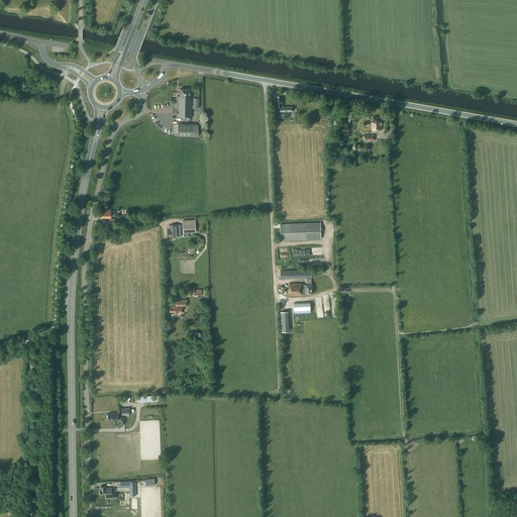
[(180,96),(178,96),(177,108),(179,108),(179,112),(177,112),(177,117),(192,118),(192,107),(193,107),(193,108),(199,108),(199,98),(193,98),(193,105),(192,105),(192,95),(190,95),(190,89),(180,89),(180,96)]
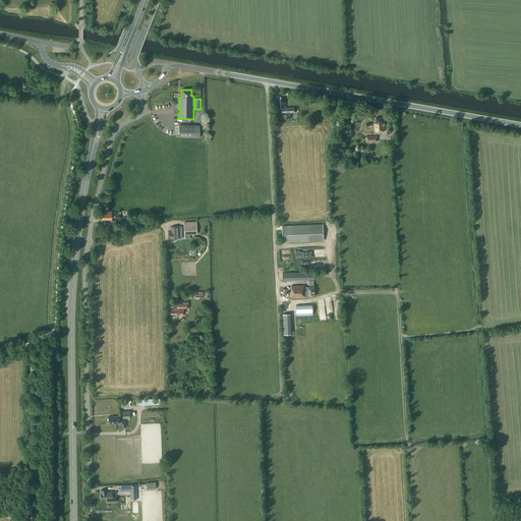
[(284,100),(283,96),(278,96),(278,102),(277,102),(277,108),(282,108),(282,113),(288,113),(295,112),(294,107),(288,107),(285,107),(285,100),(284,100)]
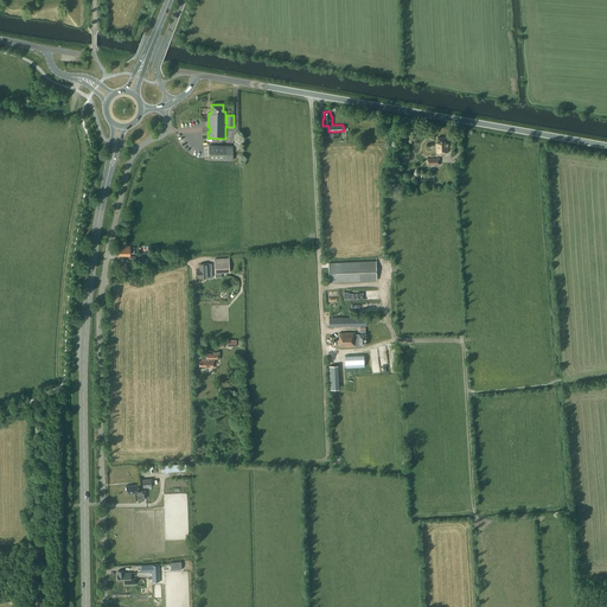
[(436,144),(438,153),(448,152),(448,142),(447,142),(447,136),(438,138),(438,144),(436,144)]
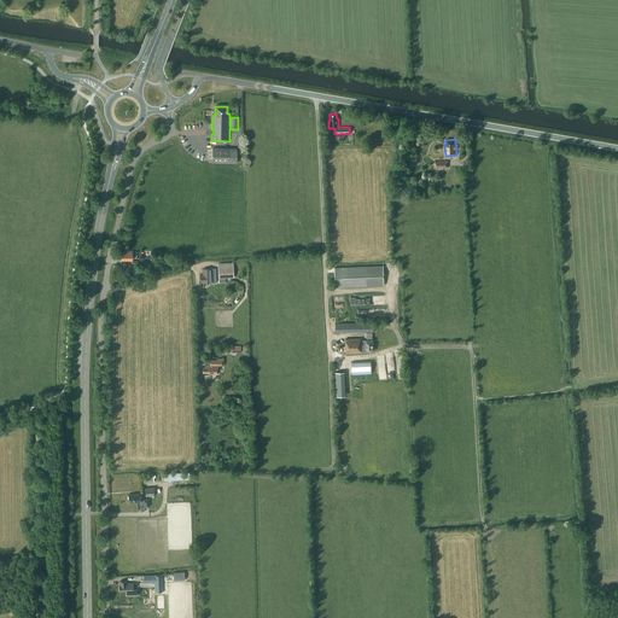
[(213,147),(213,162),(237,163),(237,149),(213,147)]
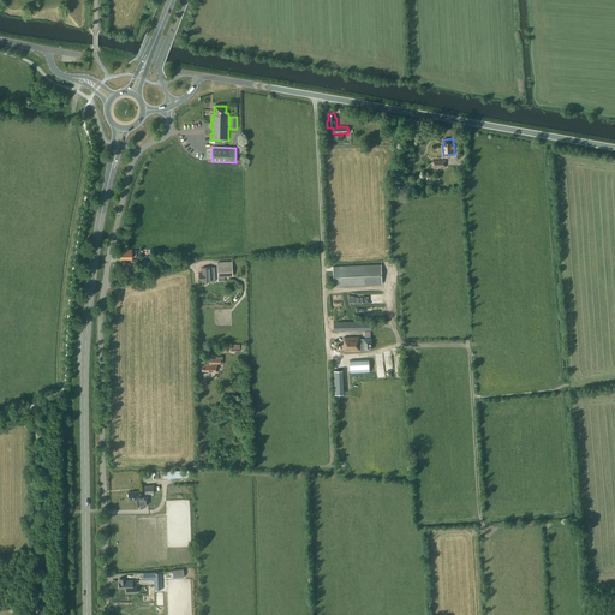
[(232,261),(225,262),(225,266),(218,267),(218,276),(233,276),(232,261)]
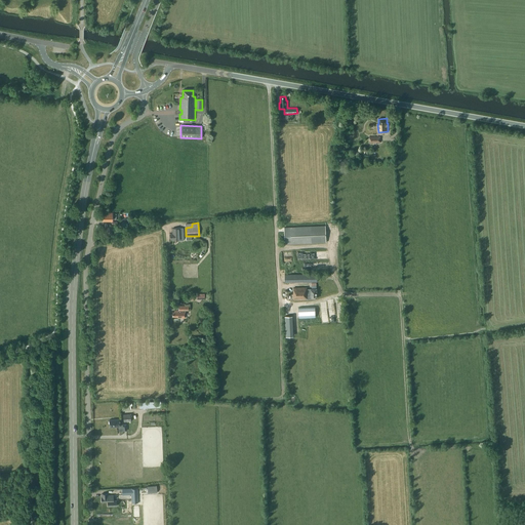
[(326,242),(326,226),(284,228),(285,244),(326,242)]
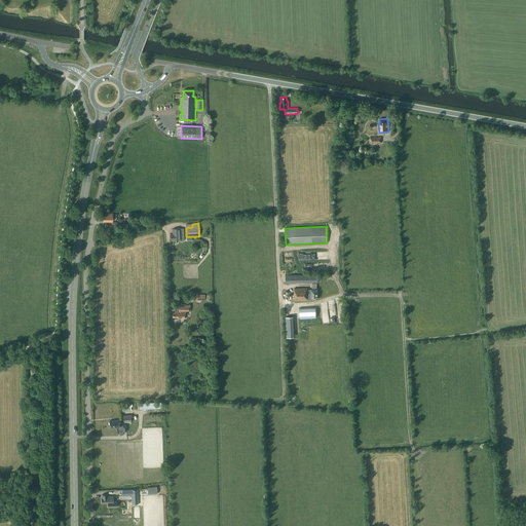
[(184,240),(183,228),(173,229),(173,234),(171,234),(171,239),(174,239),(174,240),(184,240)]
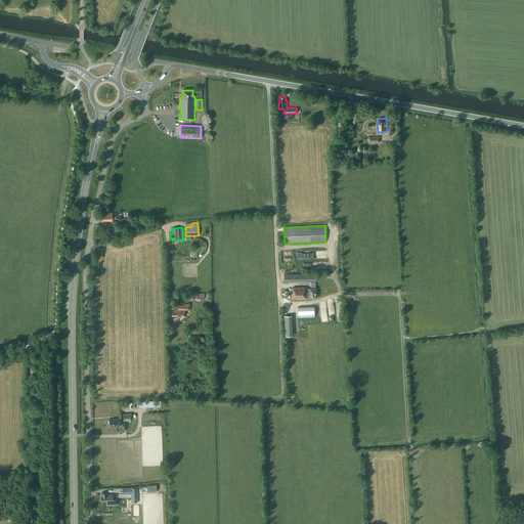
[(316,298),(315,289),(311,289),(306,289),(306,287),(293,288),(294,300),(309,299),(309,296),(310,296),(310,298),(316,298)]
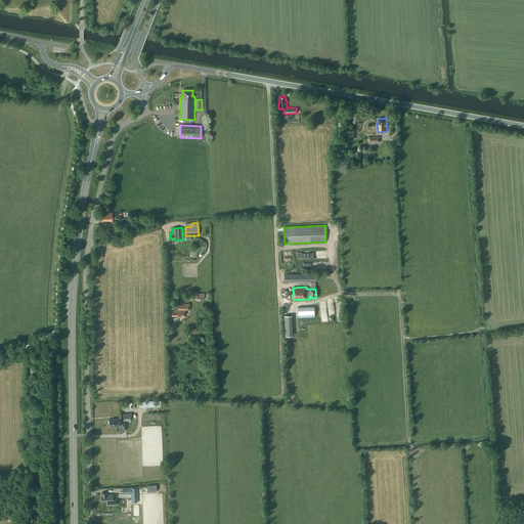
[(174,310),(174,311),(172,311),(172,316),(177,316),(177,317),(184,317),(184,310),(187,310),(188,305),(178,305),(178,310),(174,310)]
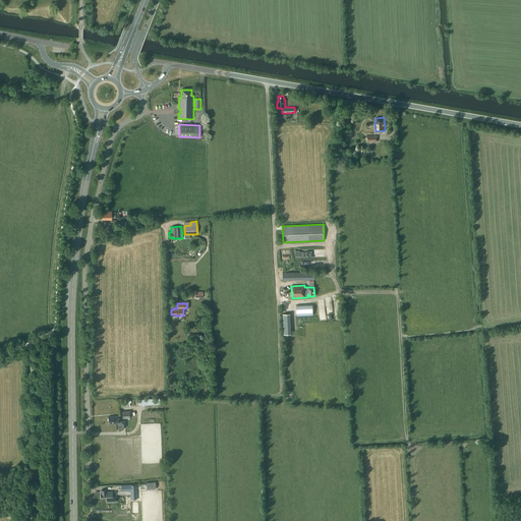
[(312,314),(312,305),(296,305),(296,314),(312,314)]
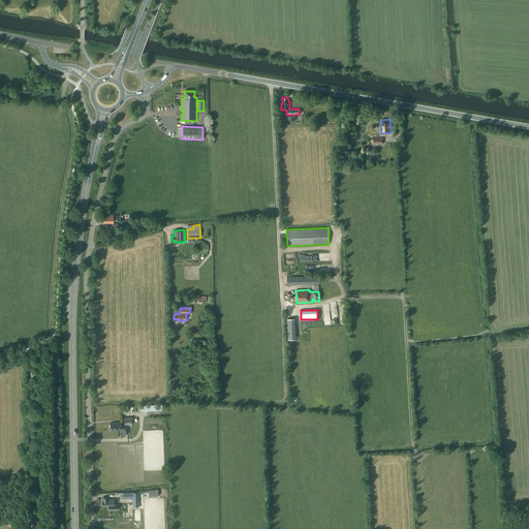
[(110,423),(111,431),(119,430),(120,432),(123,432),(124,434),(127,434),(127,427),(121,428),(120,422),(110,423)]
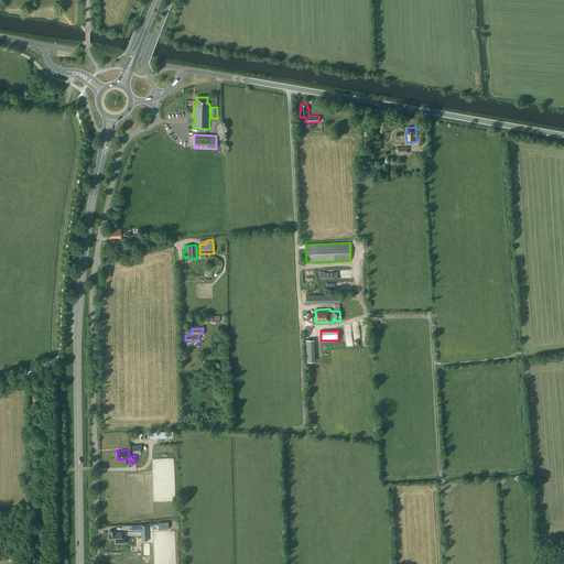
[(109,539),(116,539),(116,543),(125,543),(125,538),(121,538),(121,532),(116,532),(116,530),(109,530),(109,539)]
